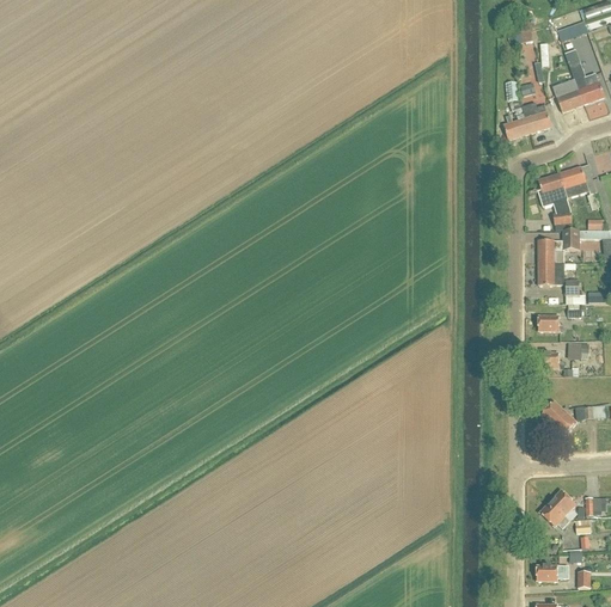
[(585,7),(586,13),(610,10),(609,2),(585,7)]
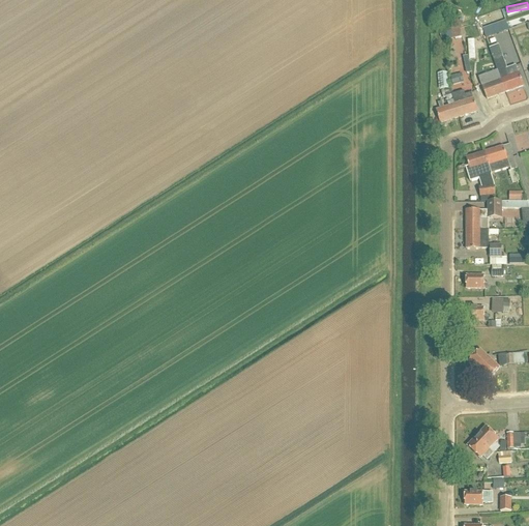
[(483,34),(507,28),(505,18),(481,24),(483,34)]
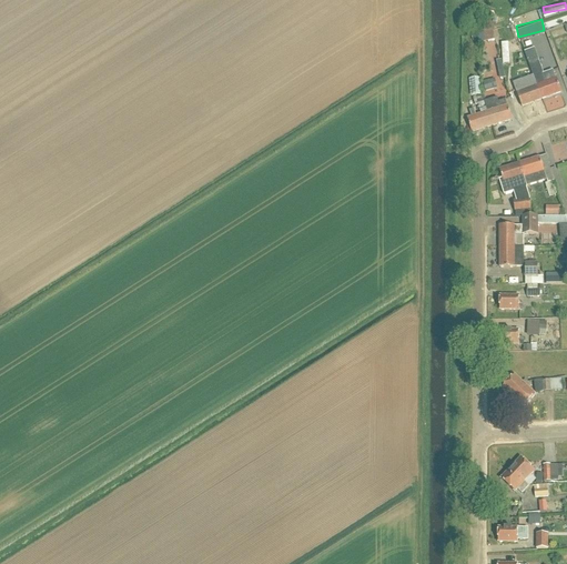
[(483,28),(485,39),(494,37),(492,26),(483,28)]
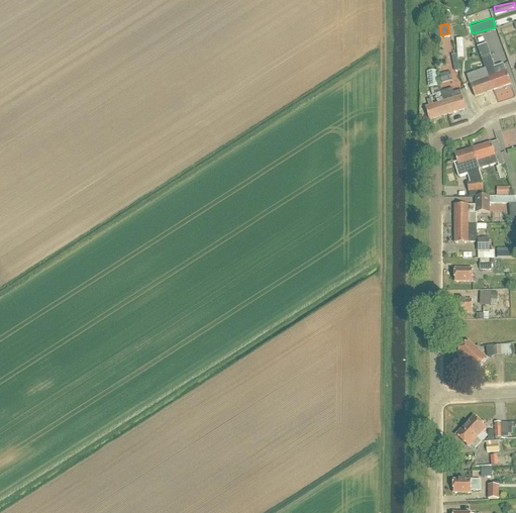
[(463,56),(462,36),(455,36),(456,56),(463,56)]
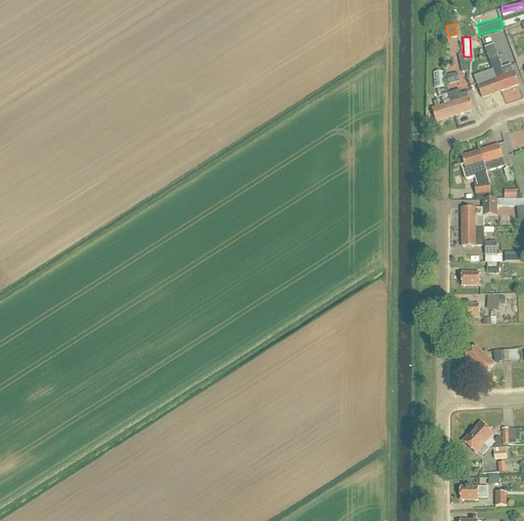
[(493,42),(484,45),(492,68),(495,77),(499,89),(518,82),(511,62),(501,65),(493,42)]
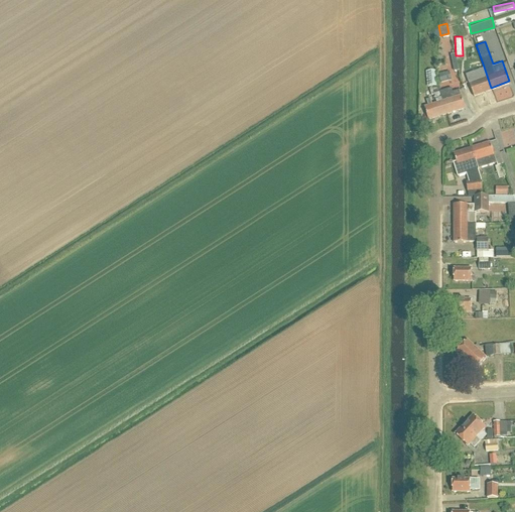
[(453,69),(458,68),(455,50),(449,51),(453,69)]
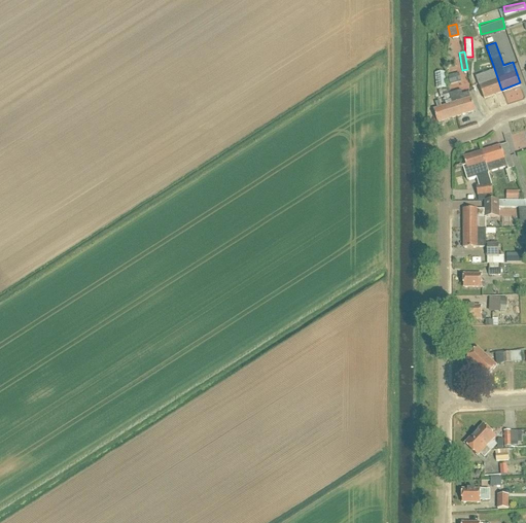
[(494,68),(476,74),(483,96),(501,90),(497,77),(494,68)]
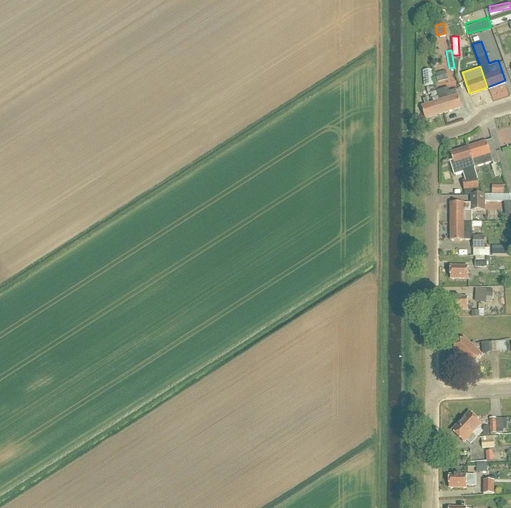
[(422,69),(423,84),(433,83),(432,68),(422,69)]
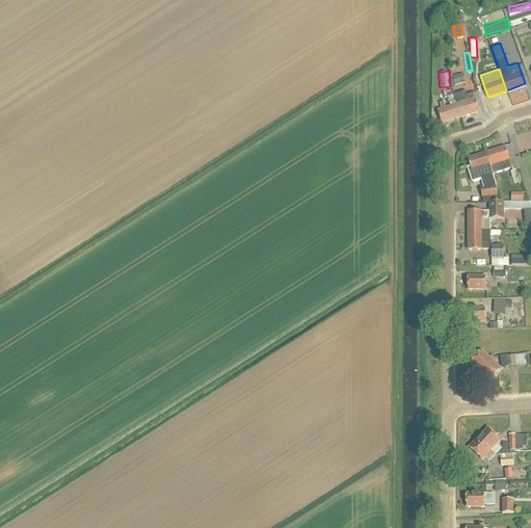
[(462,72),(452,73),(453,80),(463,79),(462,72)]
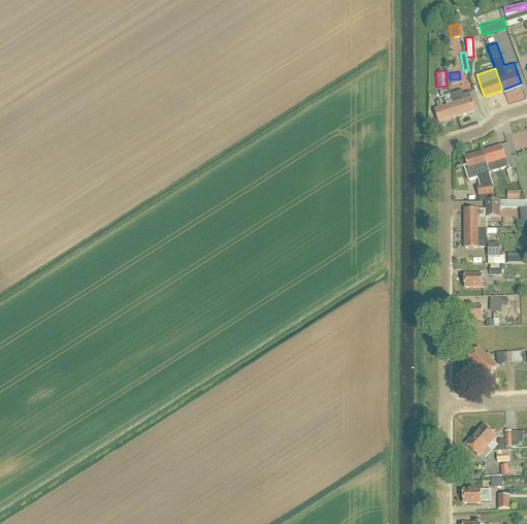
[(450,92),(453,102),(457,115),(474,108),(471,96),(470,96),(469,90),(462,92),(461,88),(450,92)]
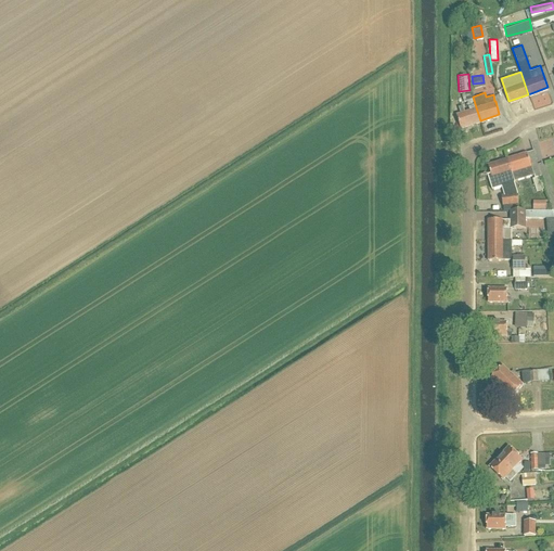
[(480,120),(476,107),(456,113),(460,126),(480,120)]
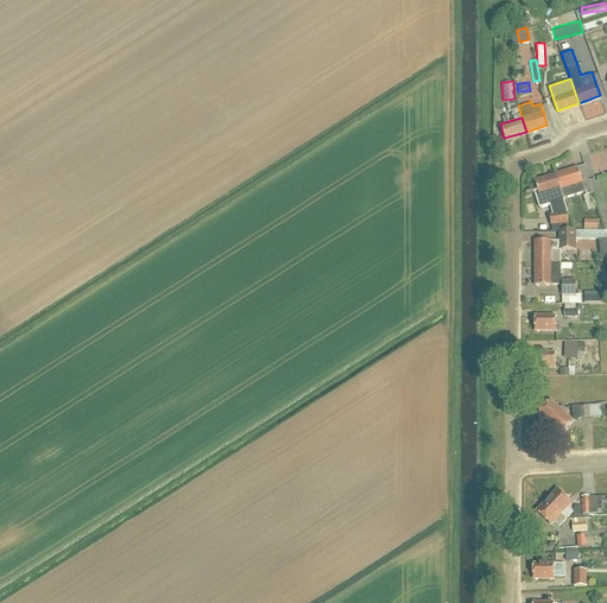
[(576,165),(555,172),(560,186),(563,196),(576,191),(585,189),(586,192),(592,190),(586,169),(579,171),(576,165)]
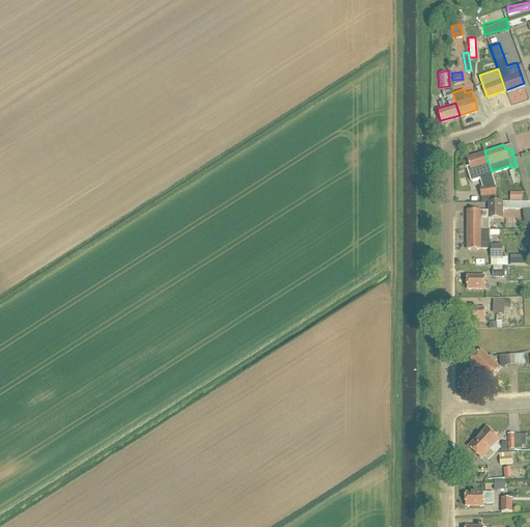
[(484,150),(466,156),(470,169),(489,163),(484,150)]
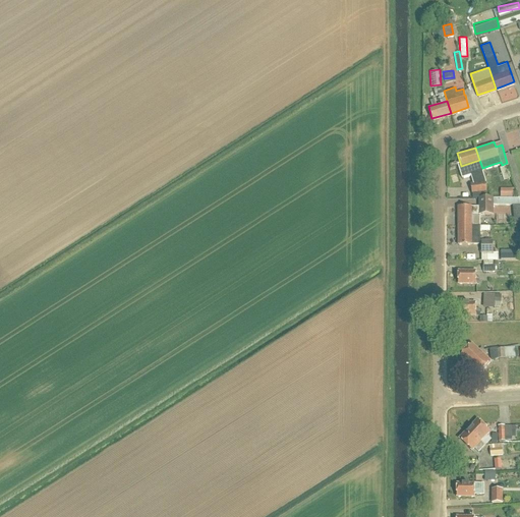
[(506,164),(500,166),(503,177),(510,175),(506,164)]
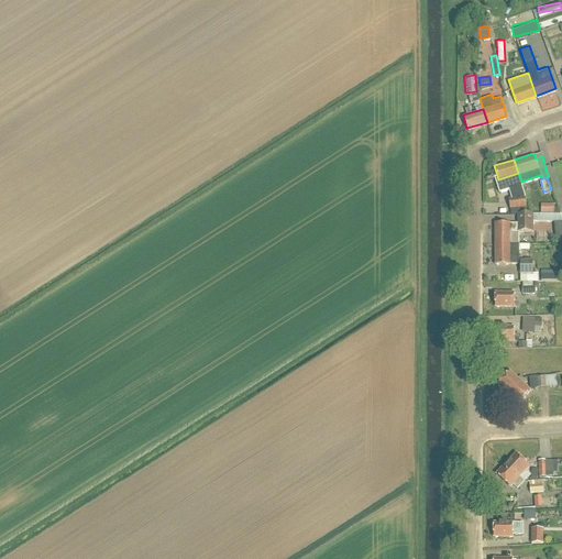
[(508,195),(509,207),(526,205),(525,193),(508,195)]
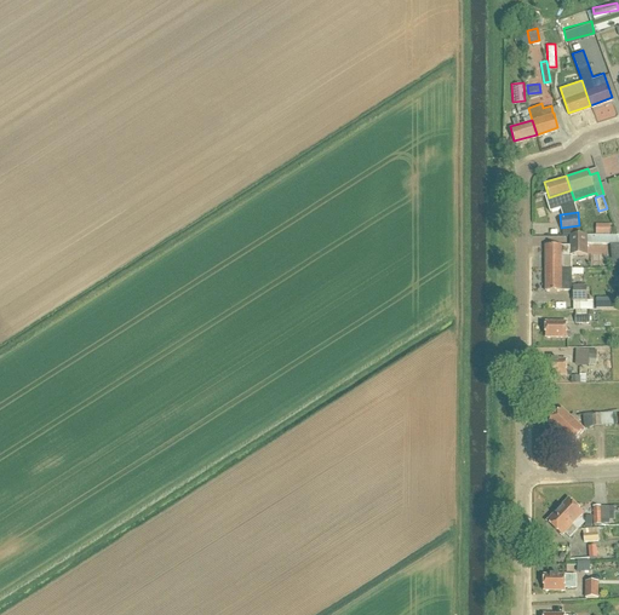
[(595,231),(611,230),(611,220),(594,222),(595,231)]
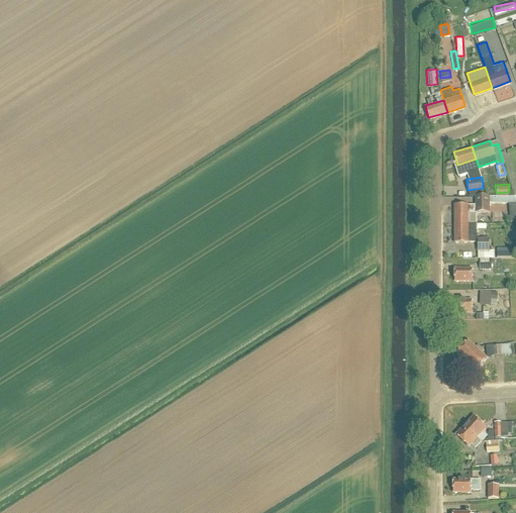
[(476,221),(476,211),(489,210),(489,194),(475,194),(475,203),(468,203),(468,202),(453,203),(454,221),(476,221)]
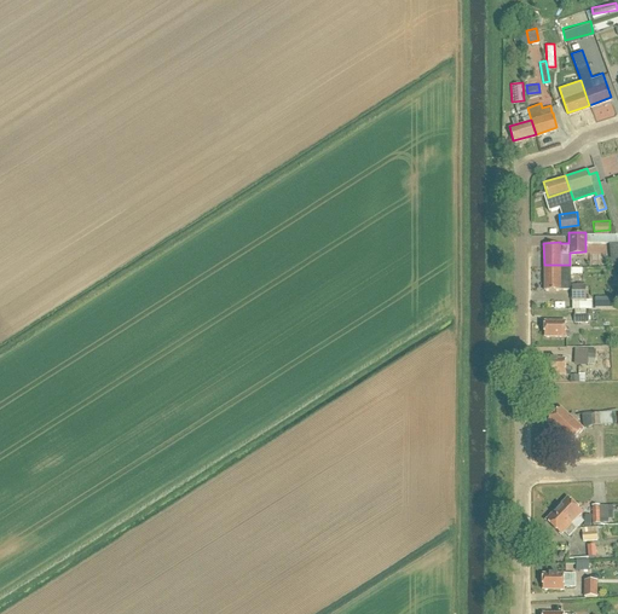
[(544,288),(560,288),(571,288),(571,299),(585,297),(585,282),(571,282),(571,283),(570,283),(570,265),(544,265),(544,288)]
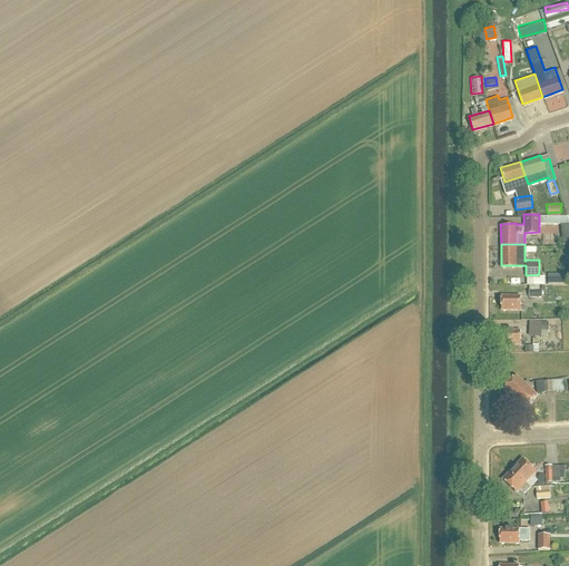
[(501,294),(501,309),(520,309),(525,309),(525,304),(520,304),(520,294),(501,294)]
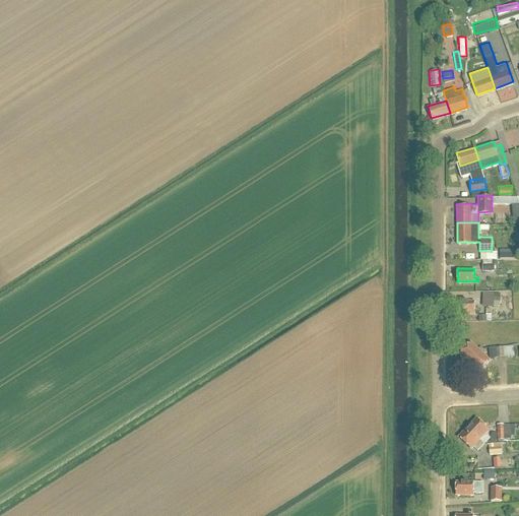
[(456,313),(474,313),(478,313),(478,306),(474,306),(474,300),(457,300),(456,313)]
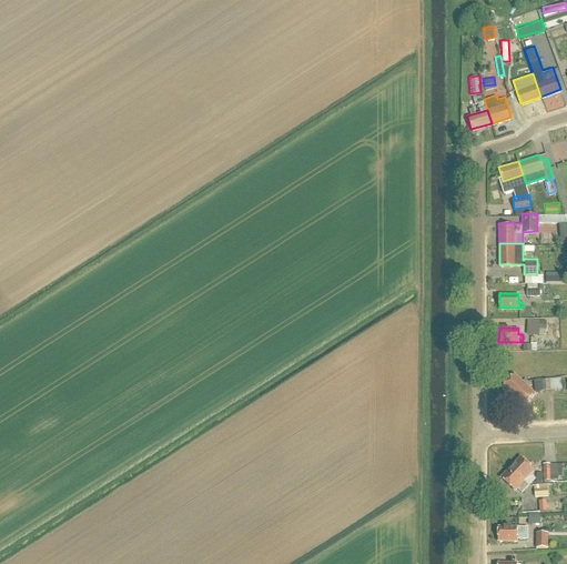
[(514,372),(500,386),(510,396),(527,379),(525,376),(522,380),(514,372)]
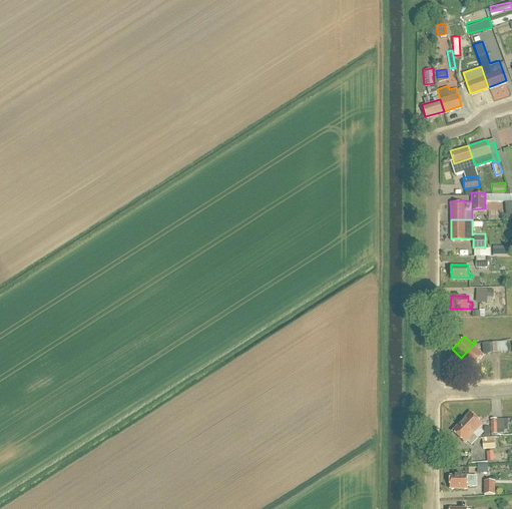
[(489,342),(489,351),(496,350),(507,349),(506,339),(496,340),(496,341),(489,342)]
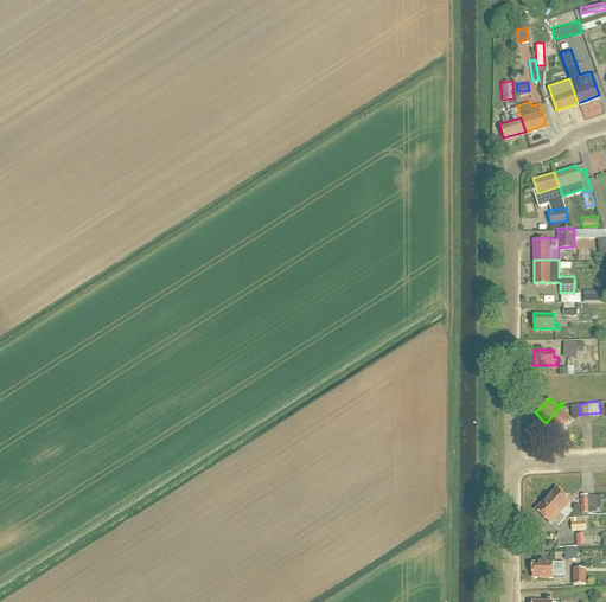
[(563,411),(567,408),(563,404),(546,423),(557,434),(572,418),(563,411)]
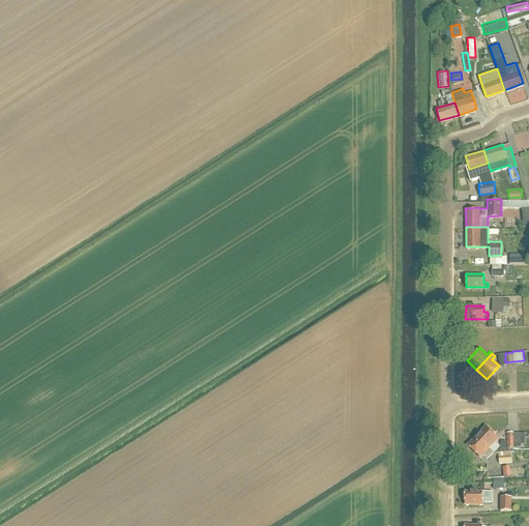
[(485,425),(475,434),(493,451),(499,444),(495,440),(498,437),(485,425)]
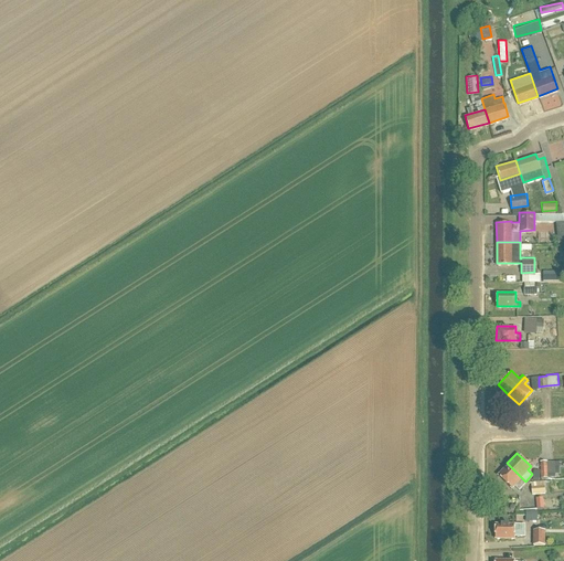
[(507,463),(498,473),(511,486),(513,484),(518,488),(525,482),(507,463)]
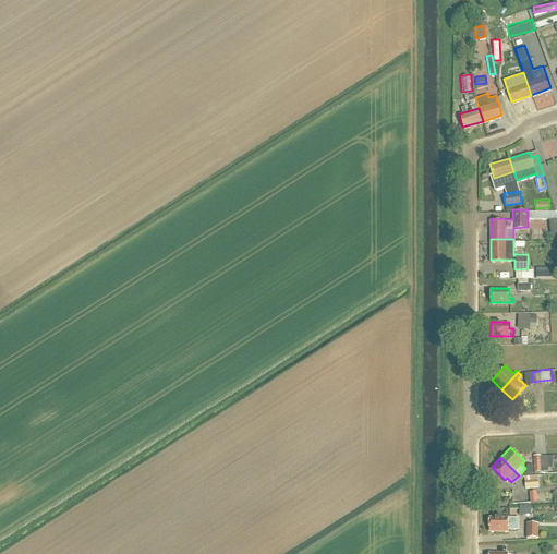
[(537,474),(525,474),(525,485),(539,485),(537,474)]
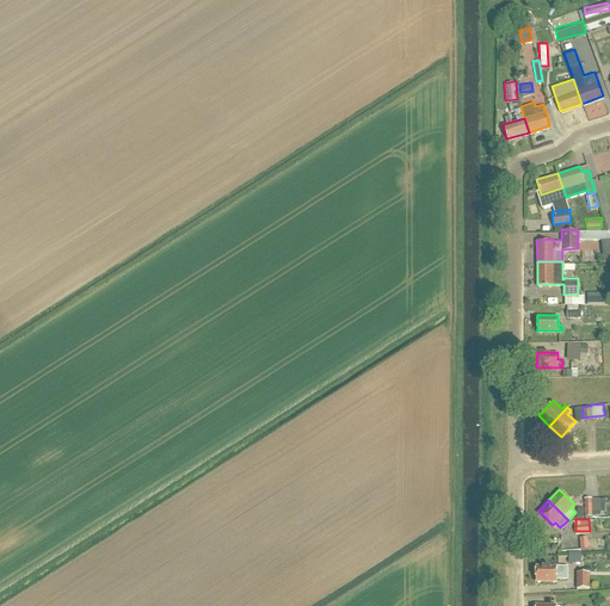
[(535,564),(535,580),(556,580),(556,576),(567,576),(567,564),(535,564)]
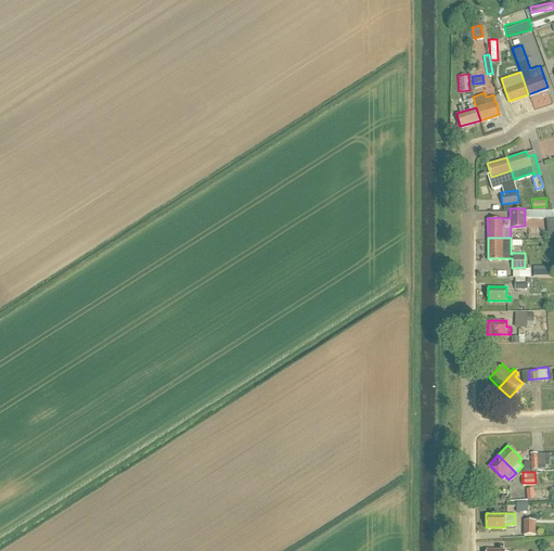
[(535,534),(535,519),(523,519),(523,534),(535,534)]
